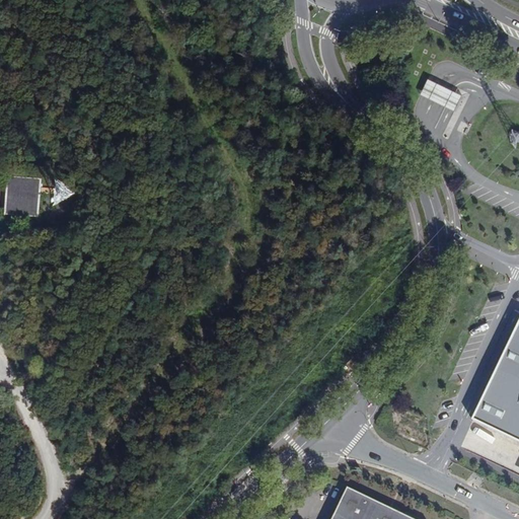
[(462,96),(427,81),(420,97),(454,114),(462,96)]
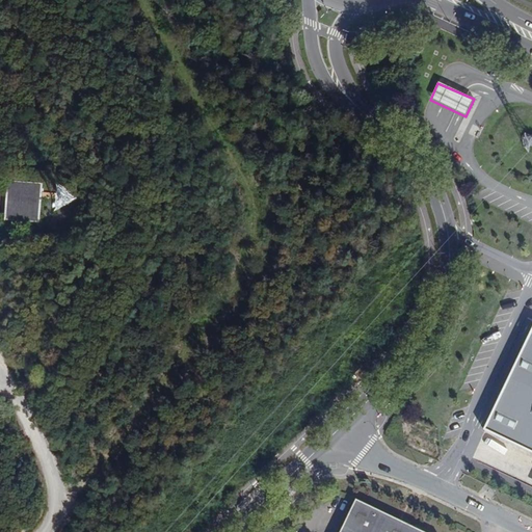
[(42,183),(8,181),(5,219),(38,221),(42,183)]
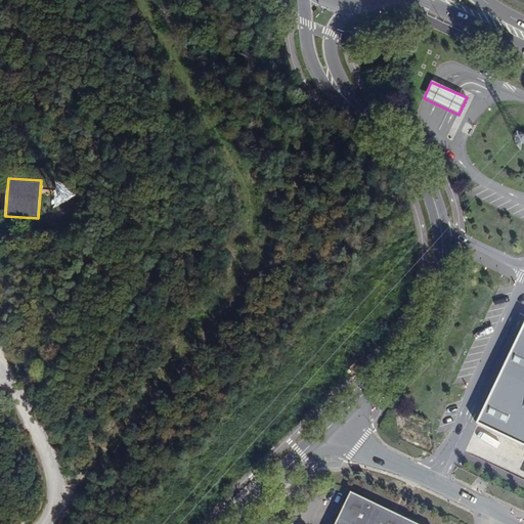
[(57,202),(70,198),(66,184),(53,188),(57,202)]
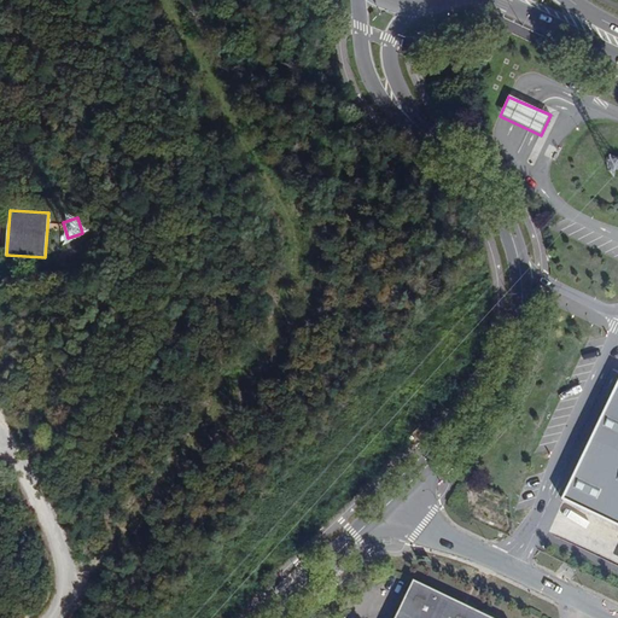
[(617,383),(561,499),(617,525),(617,383)]
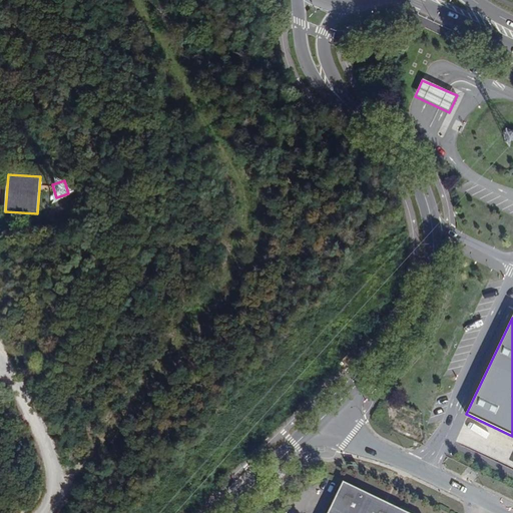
[(411,512),(344,481),(328,512),(411,512)]
